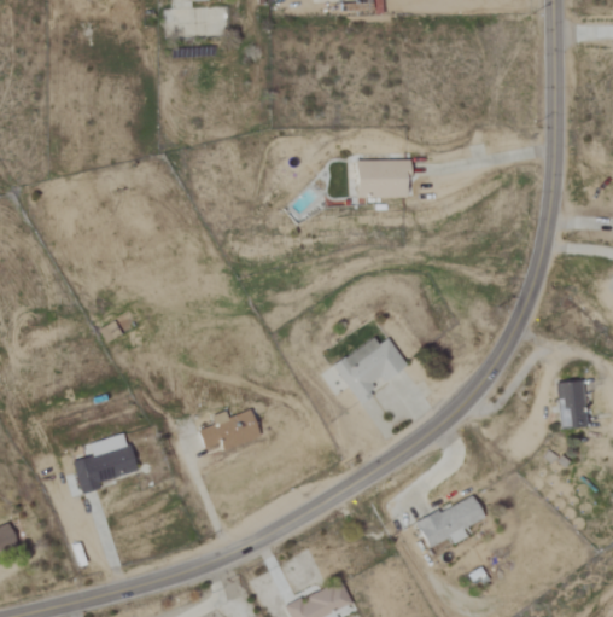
[(357,161),(357,197),(409,196),(408,159),(357,161)]
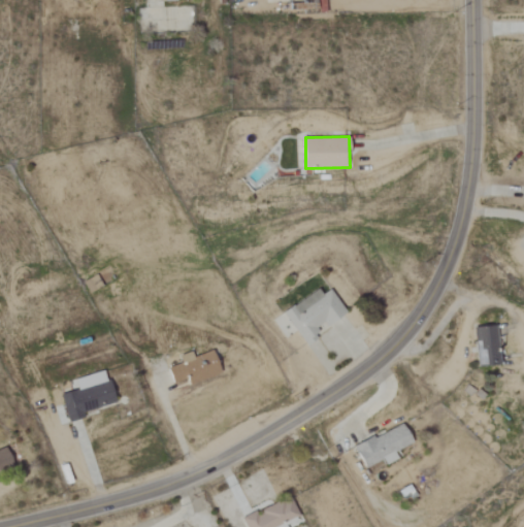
[(347,311),(332,289),(324,294),(320,289),(286,311),(308,346),(322,336),(318,331),(347,311)]
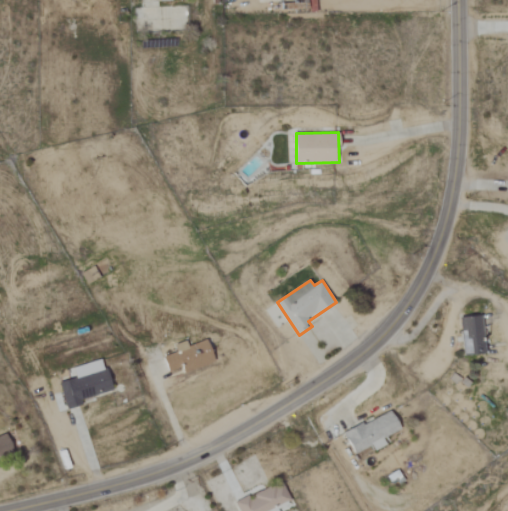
[(462,317),(464,354),(485,353),(483,316),(462,317)]
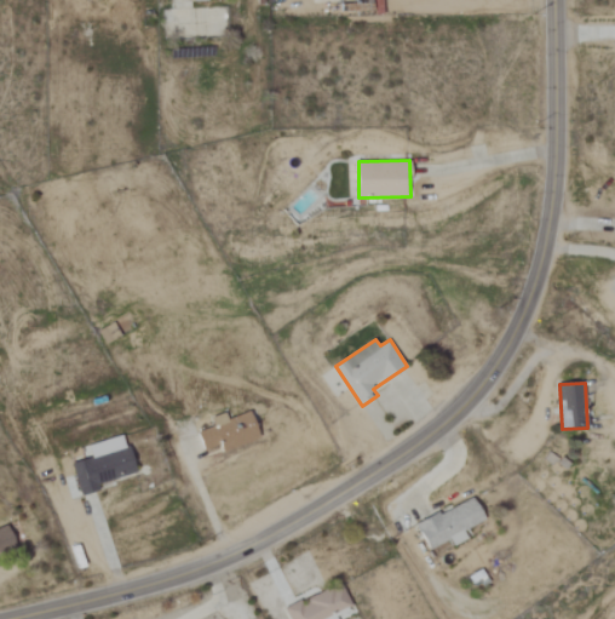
[(259,439),(251,412),(229,419),(226,412),(212,417),(216,427),(199,431),(206,450),(222,443),(224,451),(259,439)]
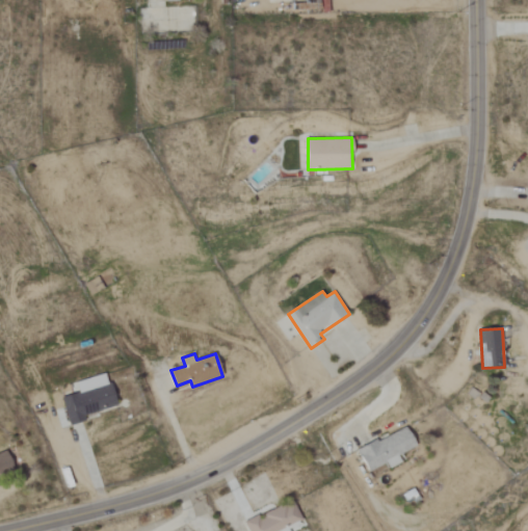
[(77,381),(79,393),(63,397),(69,421),(117,408),(108,373),(77,381)]
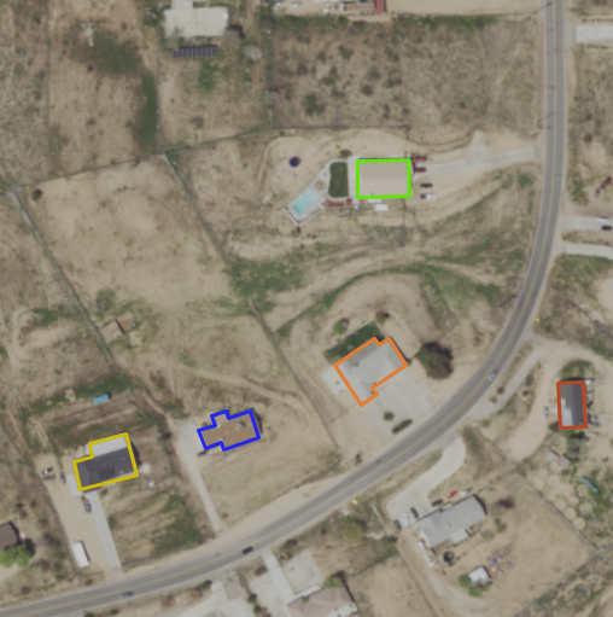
[(454,543),(467,537),(463,528),(484,518),(473,496),(416,522),(428,548),(451,537),(454,543)]
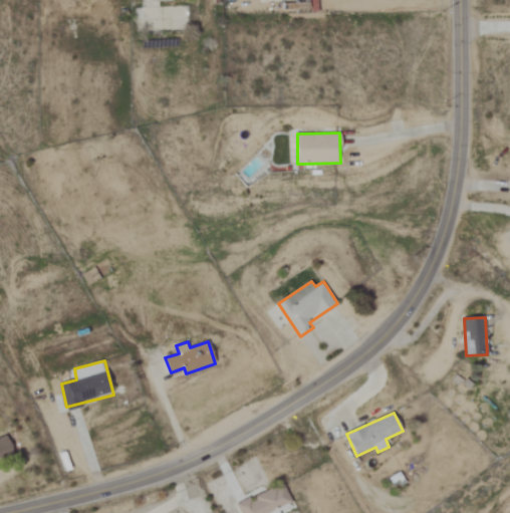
[(0,458),(14,452),(6,435),(0,437),(0,458)]
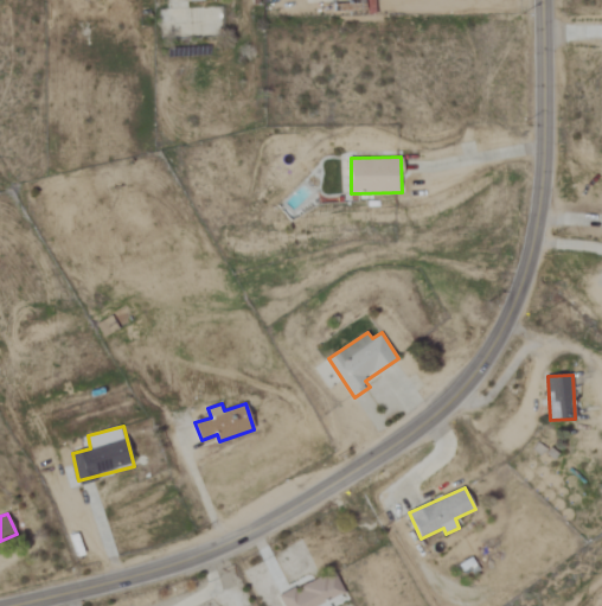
[(281,593),(286,605),(331,605),(330,601),(344,597),(335,573),(281,593)]
